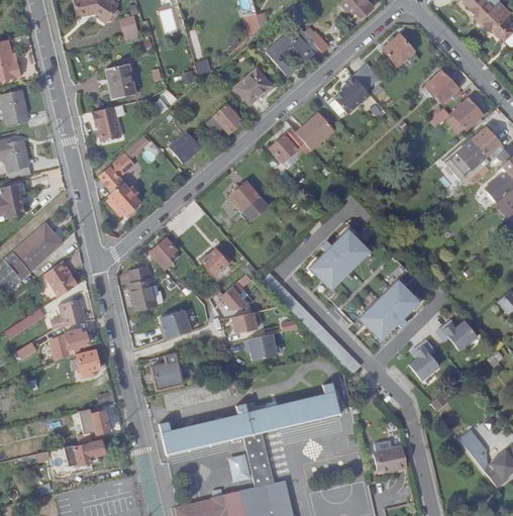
[(109,0),(109,1),(107,0),(73,0),(75,15),(88,12),(88,11),(92,10),(100,15),(99,17),(106,22),(108,19),(115,9),(119,4),(113,0),(109,0)]
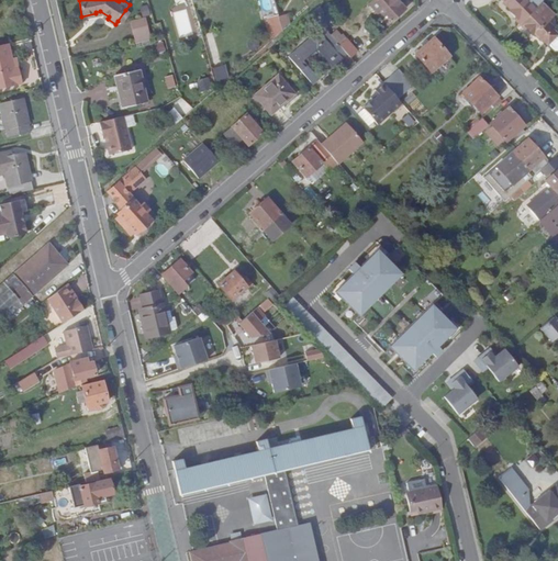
[(387,23),(404,9),(395,0),(374,0),(370,2),(376,9),(372,12),(376,17),(379,14),(387,23)]
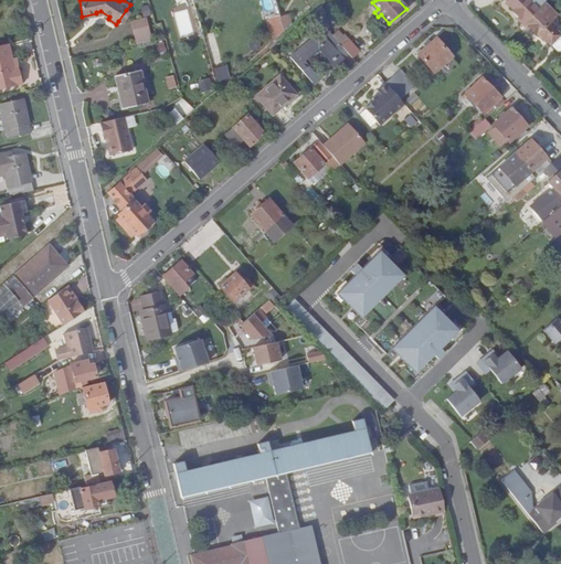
[(522,24),(538,9),(533,6),(531,2),(533,0),(508,0),(507,1),(515,9),(514,10),(519,16),(517,18),(522,24)]
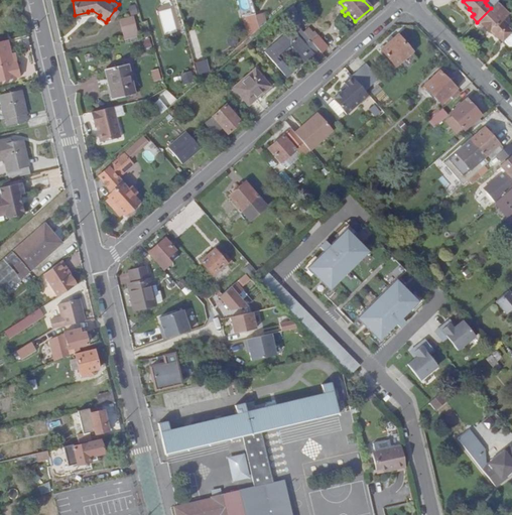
[(498,15),(504,9),(497,2),(495,0),(491,0),(487,5),(491,8),(477,22),(481,26),(483,24),(489,30),(490,29),(496,35),(497,34),(503,40),(511,32),(506,26),(507,25),(498,15)]
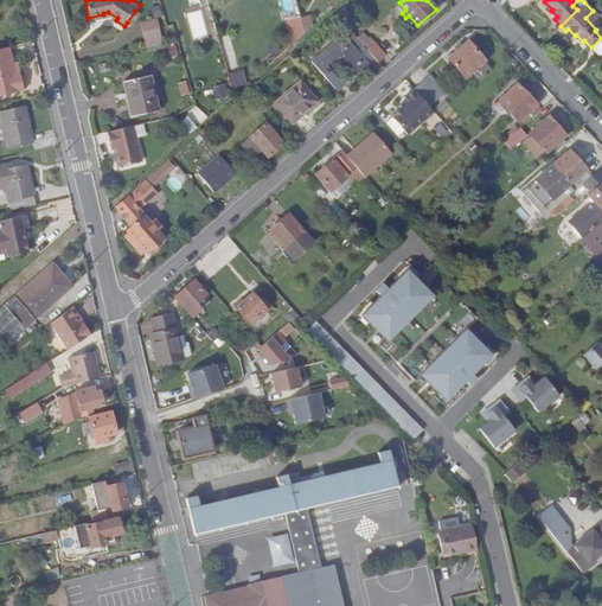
[(345,7),(335,14),(347,26),(356,20),(345,7)]
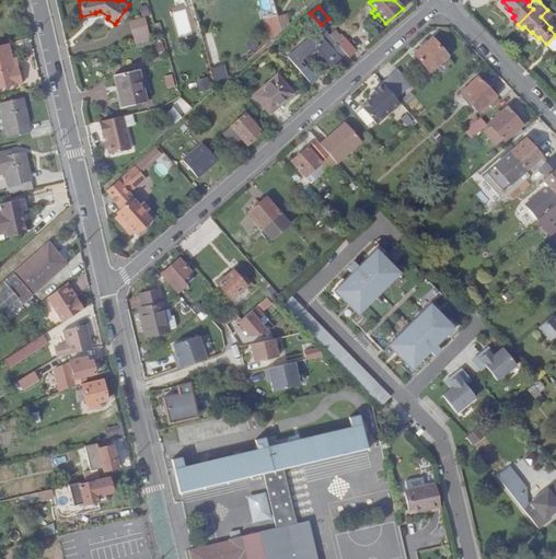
[(122,24),(129,13),(125,10),(117,21),(122,24)]
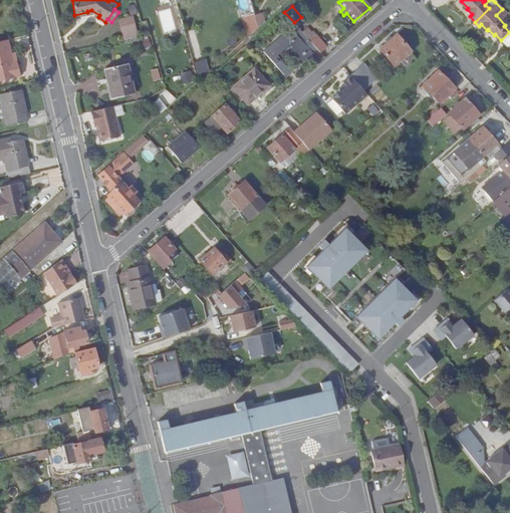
[(255,13),(259,28),(265,23),(261,11),(255,13)]
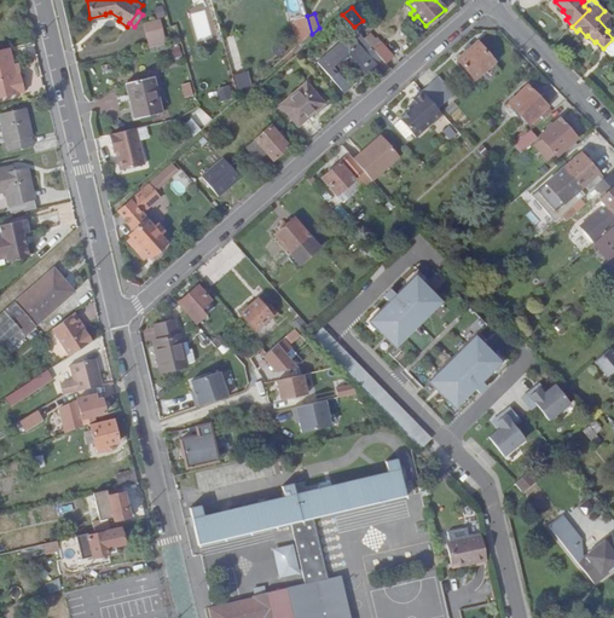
[(302,42),(312,34),(307,16),(295,19),(301,39),(302,42)]
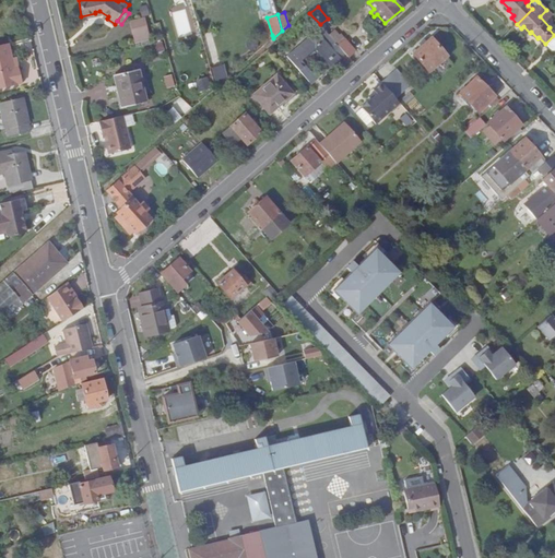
[(137,21),(140,35),(154,31),(151,18),(137,21)]
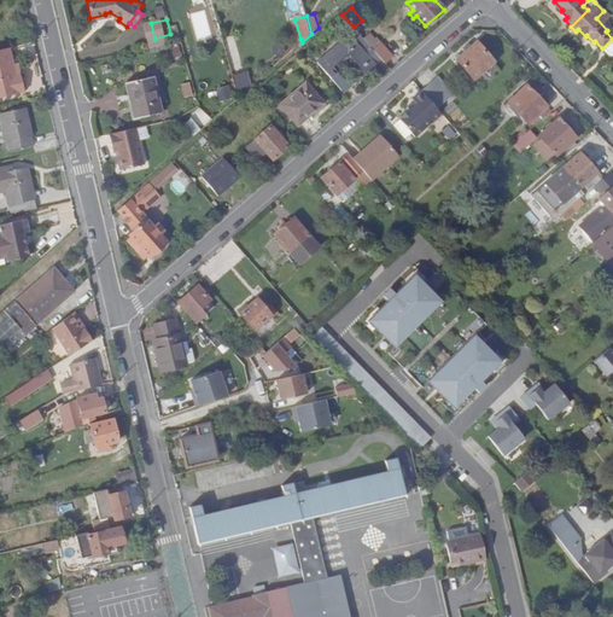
[(381,58),(384,63),(385,63),(392,56),(377,39),(375,39),(369,31),(363,38),(371,46),(381,58)]
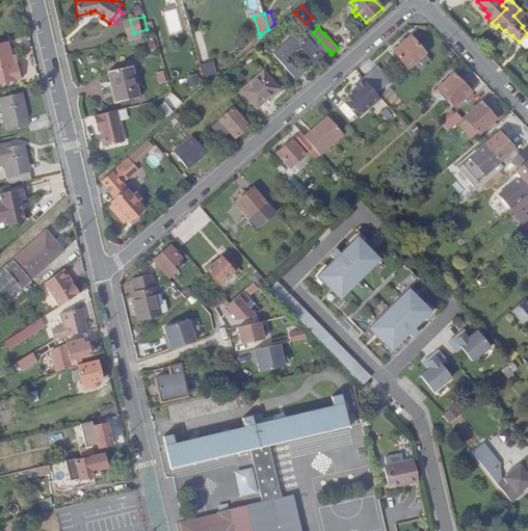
[(299,46),(314,62),(328,50),(319,40),(314,44),(301,30),(273,53),(294,79),(300,74),(287,56),(299,46)]
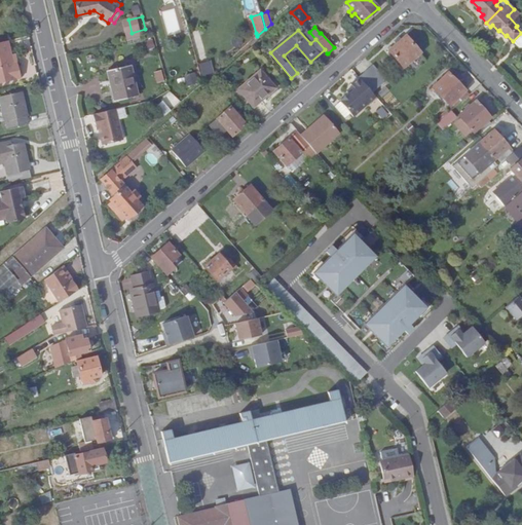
[(245,46),(257,36),(256,33),(244,43),(245,46)]
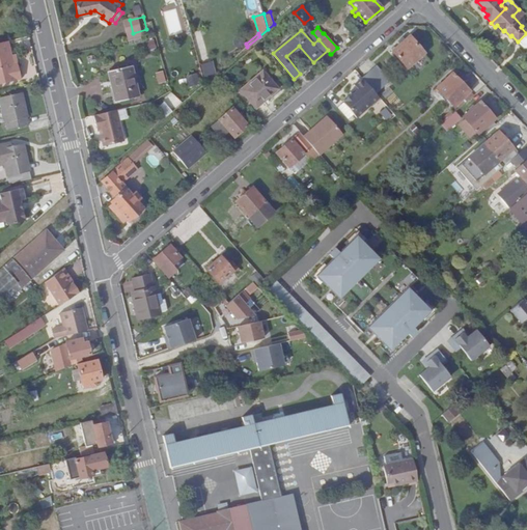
[(526,47),(526,33),(518,42),(525,49),(526,47)]
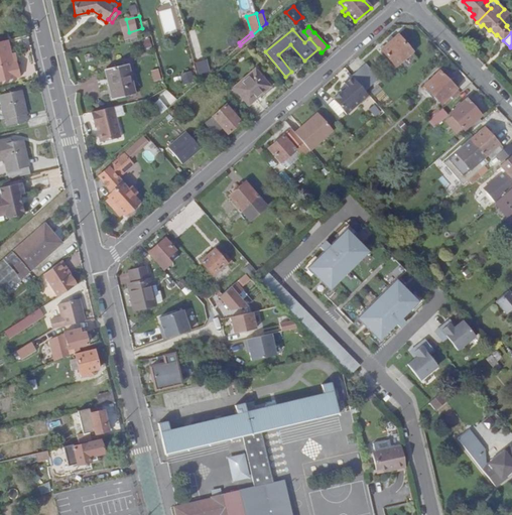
[(382,50),(396,67),(413,52),(399,35),(393,40),(391,37),(387,40),(390,43),(382,50)]
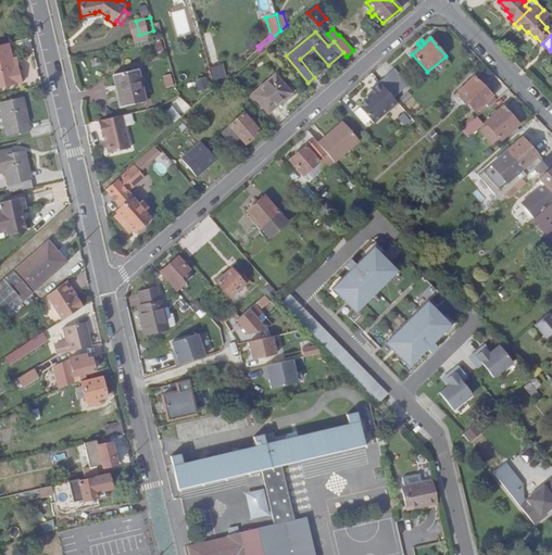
[(13,55),(10,41),(0,42),(0,86),(23,82),(19,64),(15,65),(13,55)]
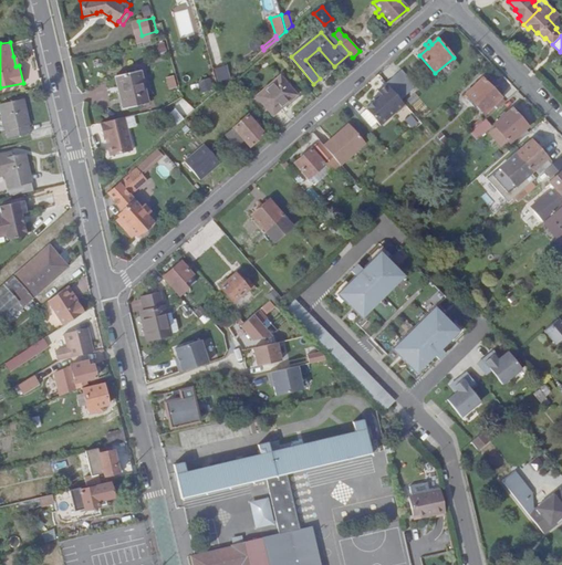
[(218,75),(229,72),(227,65),(216,69),(218,75)]
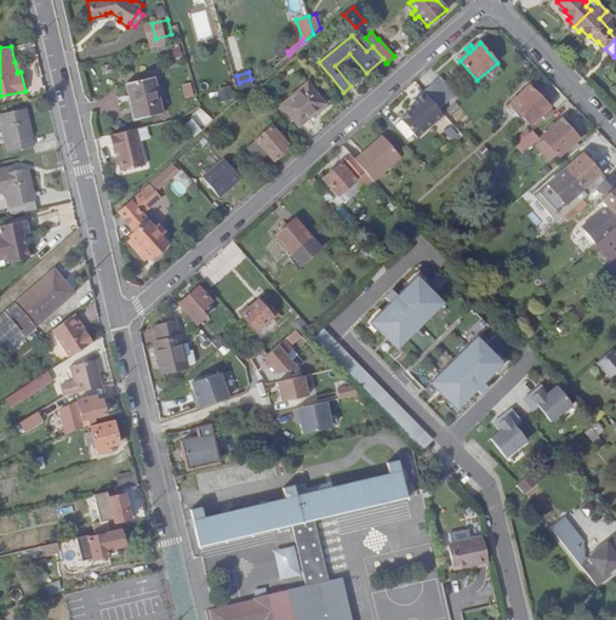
[(161,112),(153,75),(125,81),(132,118),(161,112)]
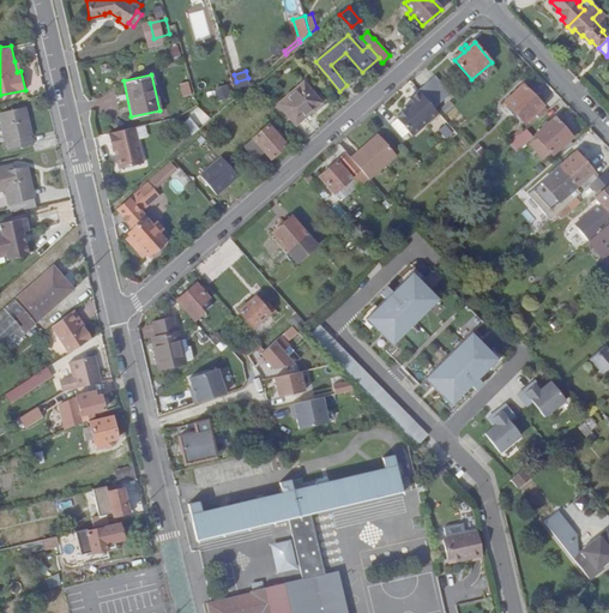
[(442,100),(427,80),(417,89),(424,97),(433,108),(442,100)]
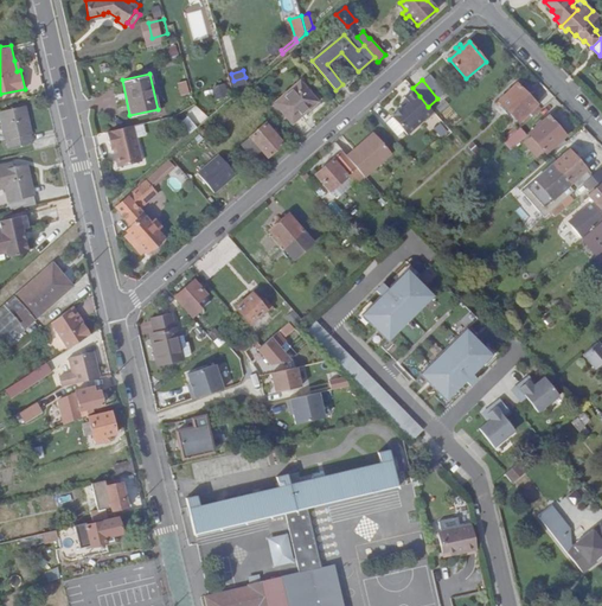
[(184,81),(174,82),(177,95),(186,94),(184,81)]
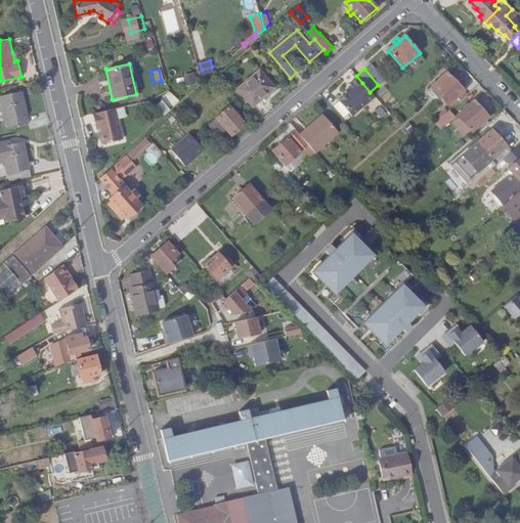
[(184,86),(195,82),(190,71),(180,76),(184,86)]
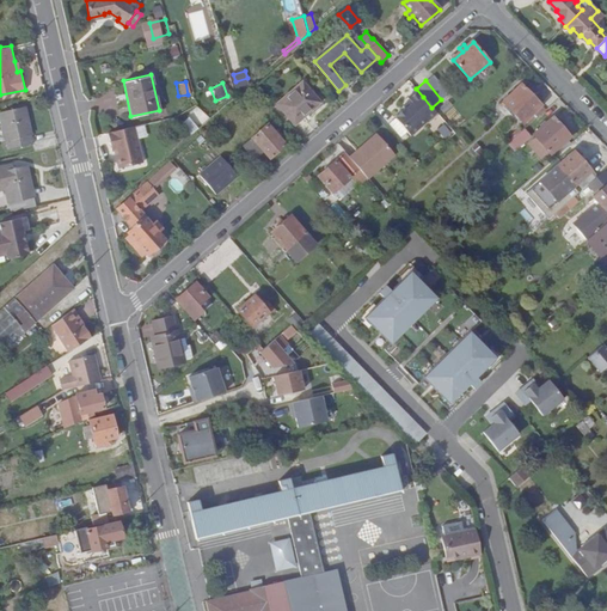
[(277,104),(294,124),(319,103),(302,84),(277,104)]
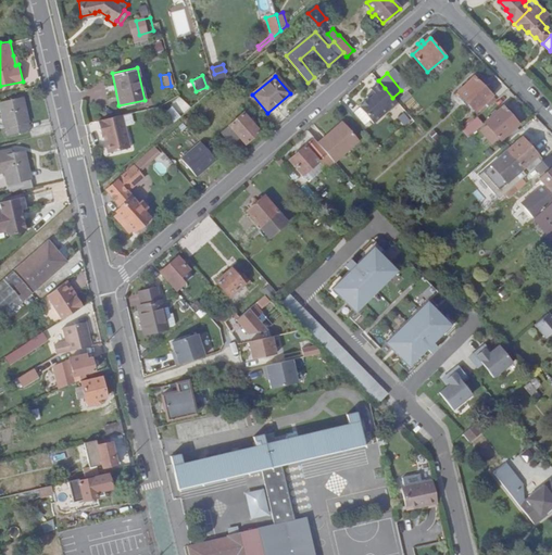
[(474,113),(483,105),(492,97),(474,77),(453,96),(456,99),(459,97),(474,113)]
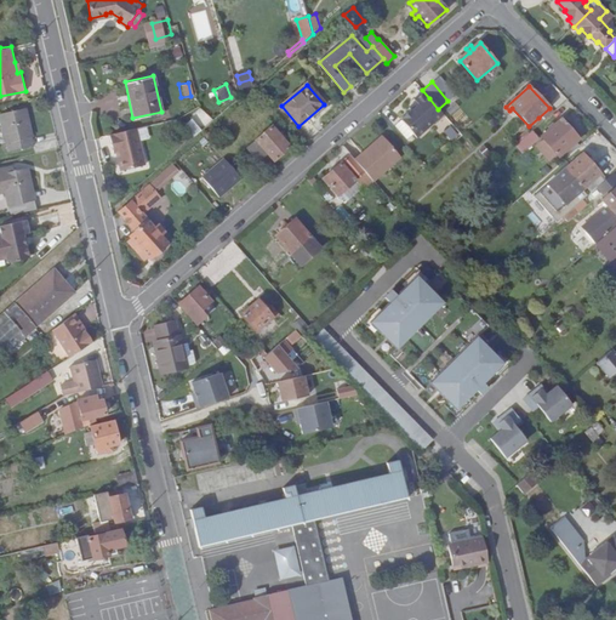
[(260,87),(257,90),(267,102),(271,100),(260,87)]
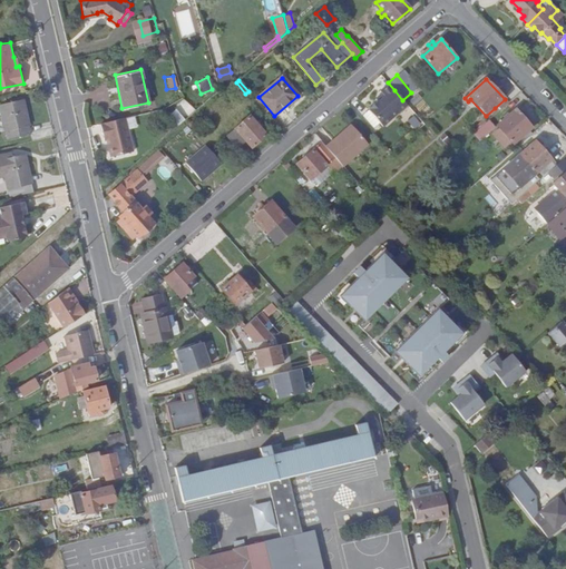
[(368,107),(381,125),(407,105),(405,102),(402,100),(394,90),(388,84),(380,90),(381,92),(384,95),(378,100),(378,99),(368,106),(369,107),(368,107)]
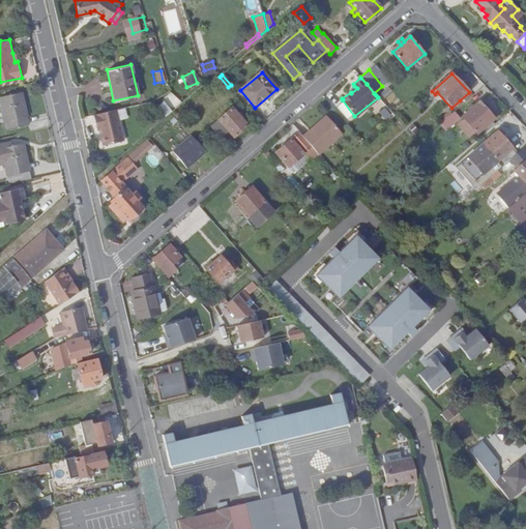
[(8,128),(29,123),(22,91),(1,97),(2,105),(8,128)]
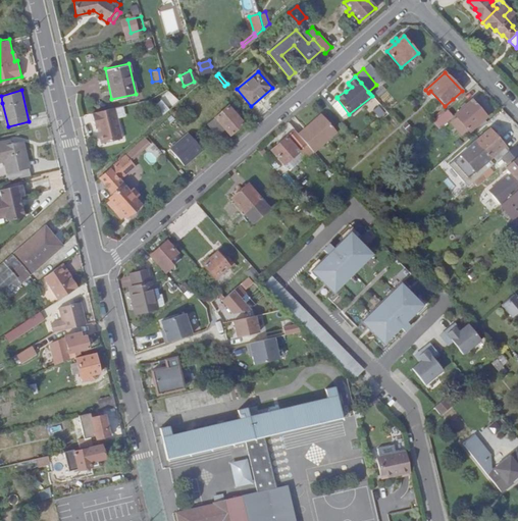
[(457,102),(465,95),(462,91),(453,99),(457,102)]
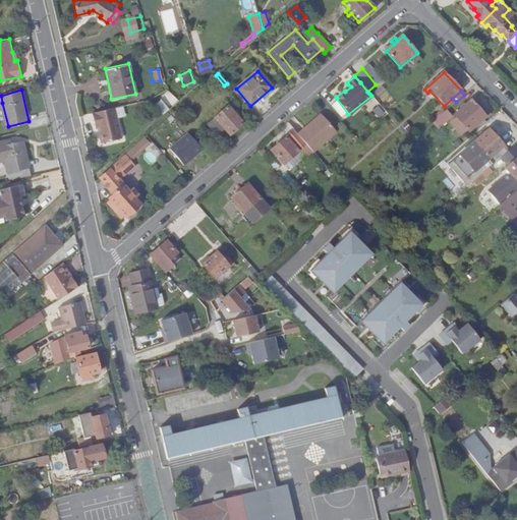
[(157,105),(164,114),(170,108),(163,100),(157,105)]
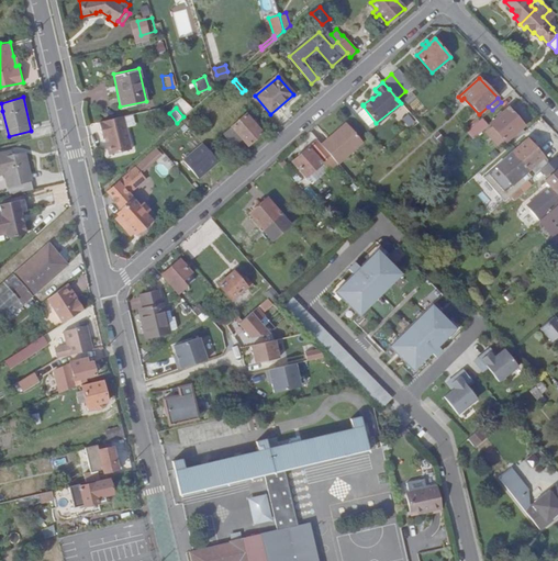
[(400,127),(412,116),(404,108),(392,119),(400,127)]
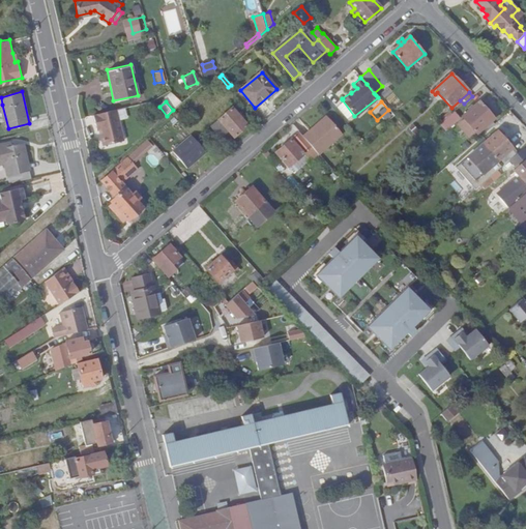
[(476,134),(494,118),(480,101),(463,117),(464,119),(459,124),(469,136),(474,130),(476,134)]
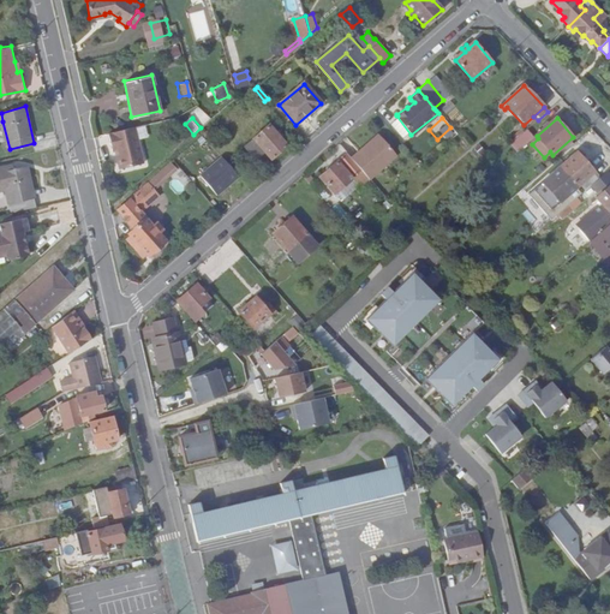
[(276,127),(275,130),(269,123),(245,144),(257,159),(265,150),(271,158),(287,143),(277,132),(280,131),(276,127)]
